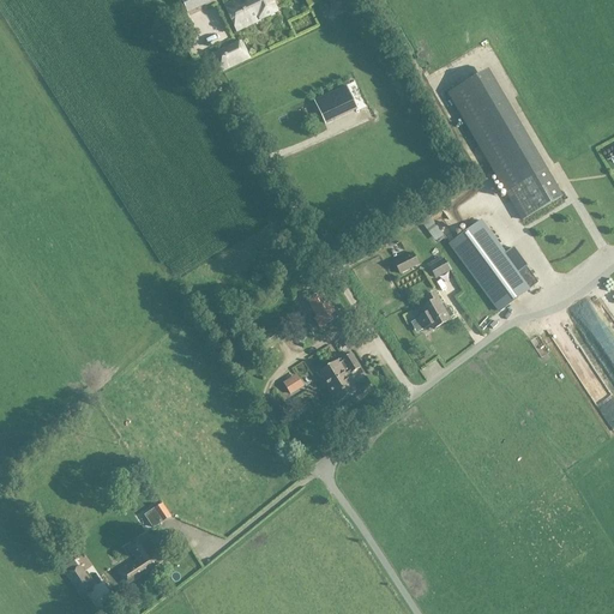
[(180,0),(187,13),(212,0),(211,0),(180,0)]
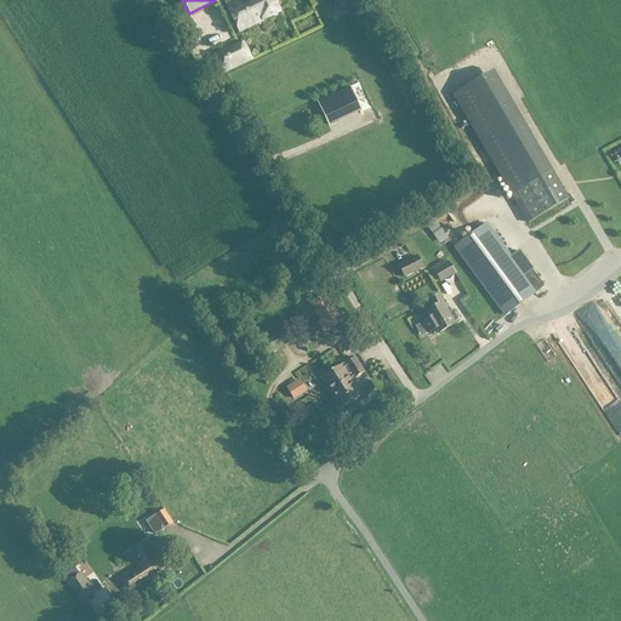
[(239,32),(279,13),(273,0),(239,0),(227,6),(239,32)]
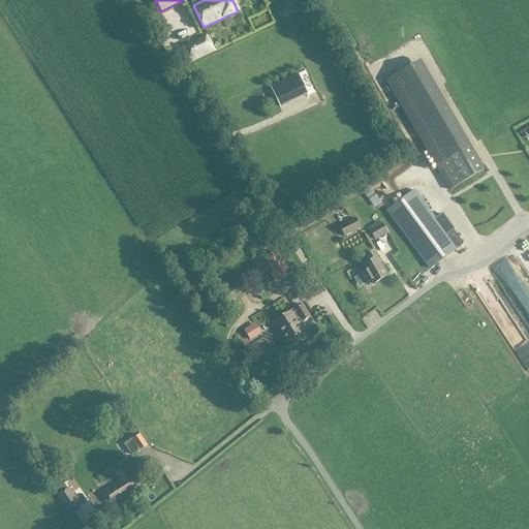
[(189,63),(215,51),(208,36),(182,49),(189,63)]
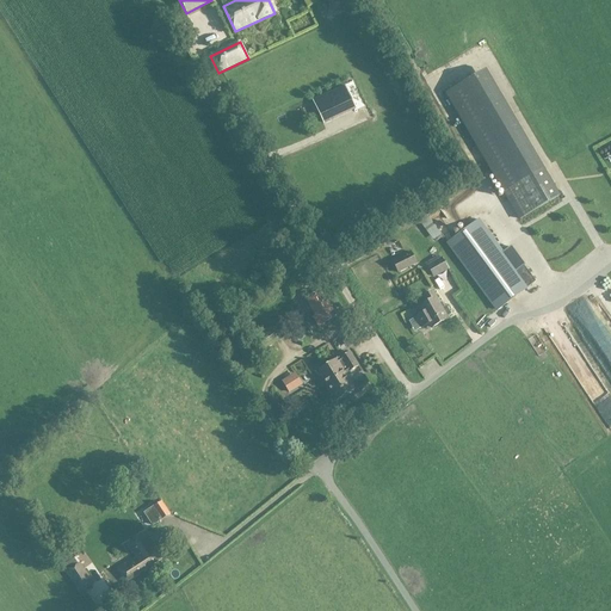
[(519,220),(559,197),(485,71),(446,93),(519,220)]
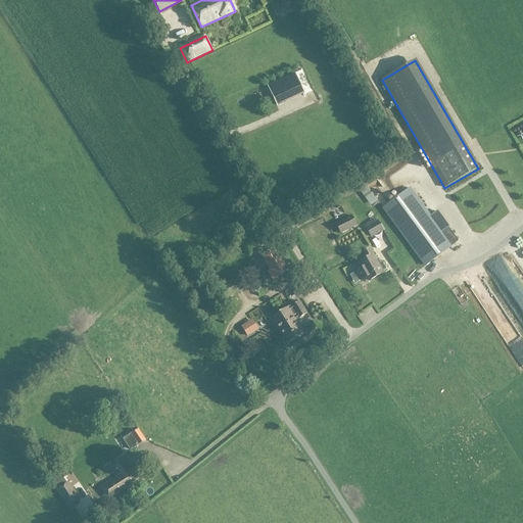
[(295,74),(267,86),(277,107),(304,94),(295,74)]
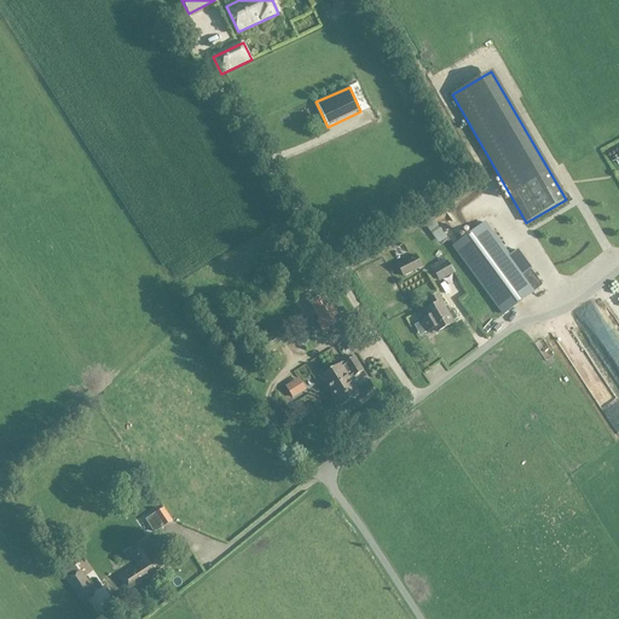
[(451,198),(444,203),(450,212),(457,206),(451,198)]
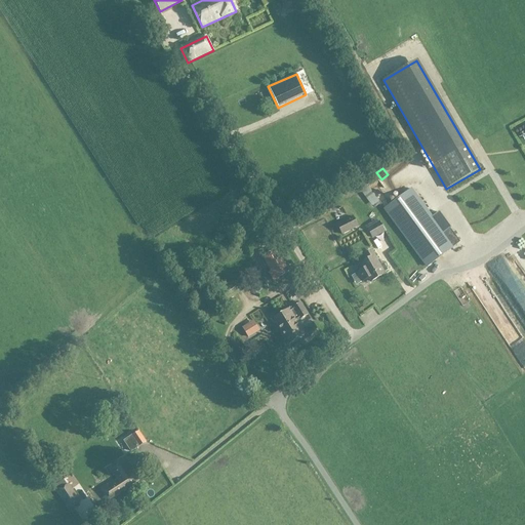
[(432,217),(429,213),(410,189),(384,209),(402,234),(427,267),(453,246),(459,242),(450,229),(439,212),(432,217)]
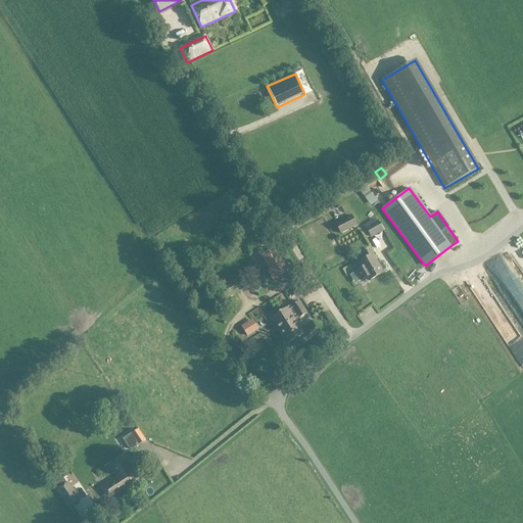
[(357,226),(351,216),(335,224),(340,234),(357,226)]
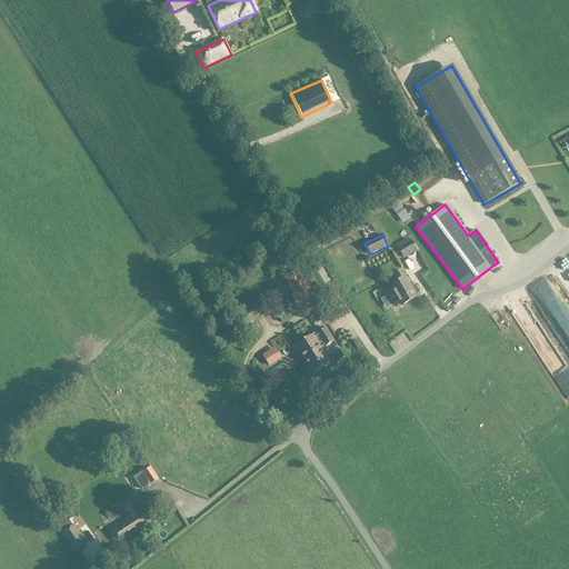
[(403,259),(417,251),(410,240),(409,240),(408,238),(396,246),(403,259)]
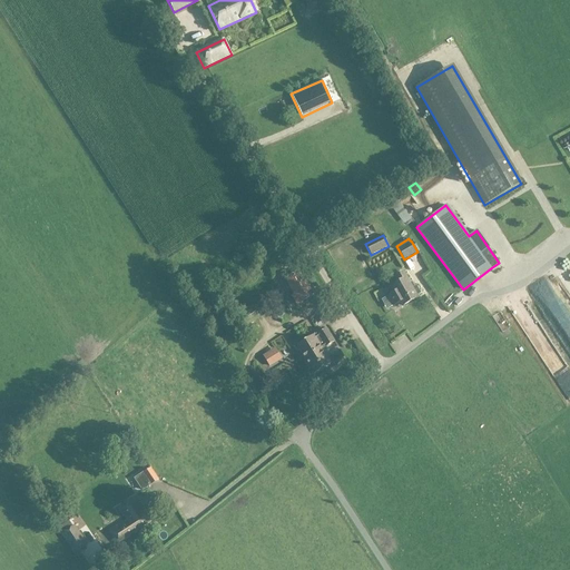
[(442,302),(458,288),(443,271),(434,277),(424,265),(418,271),(442,302)]
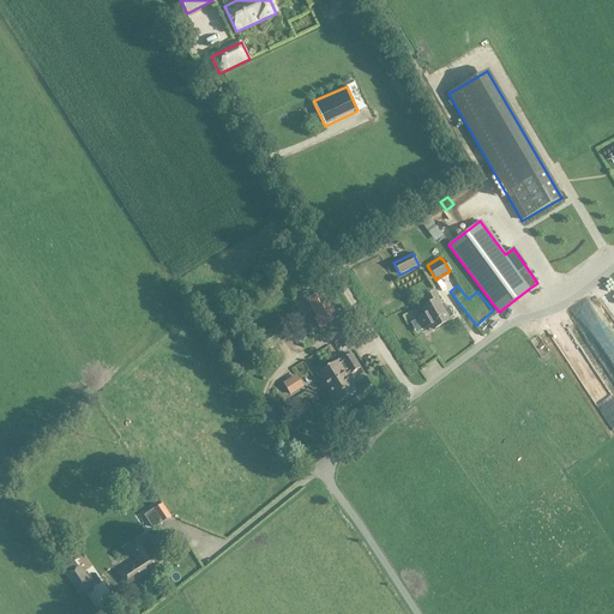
[(307,300),(317,317),(323,326),(338,317),(323,292),(307,300)]
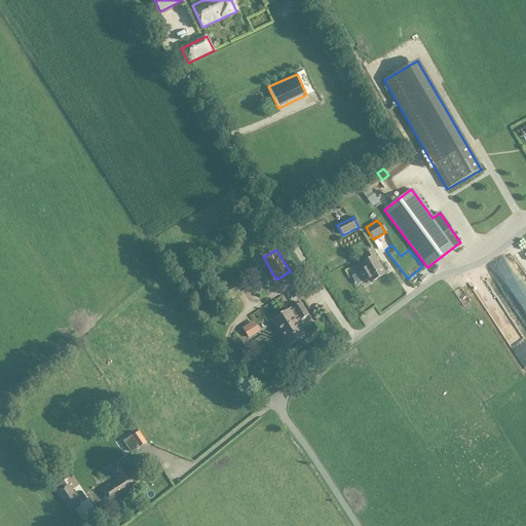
[(379,261),(378,262),(372,252),(366,256),(368,260),(361,265),(364,270),(358,273),(363,283),(369,278),(371,283),(385,273),(385,272),(387,271),(384,264),(382,265),(379,261)]
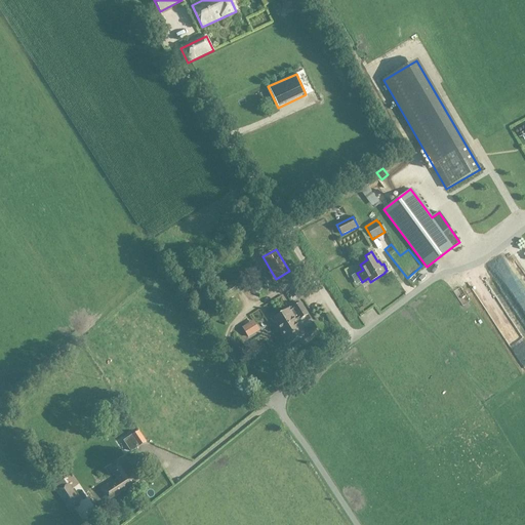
[(522,280),(524,278),(524,270),(522,265),(516,268),(522,280)]
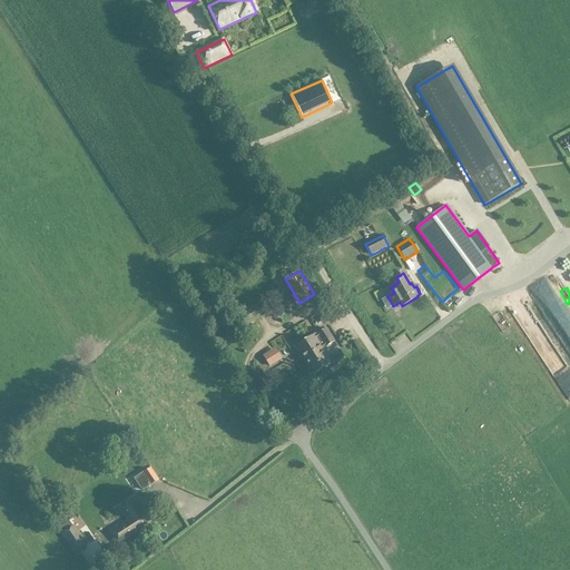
[(257,292),(247,300),(252,306),(262,298),(257,292)]
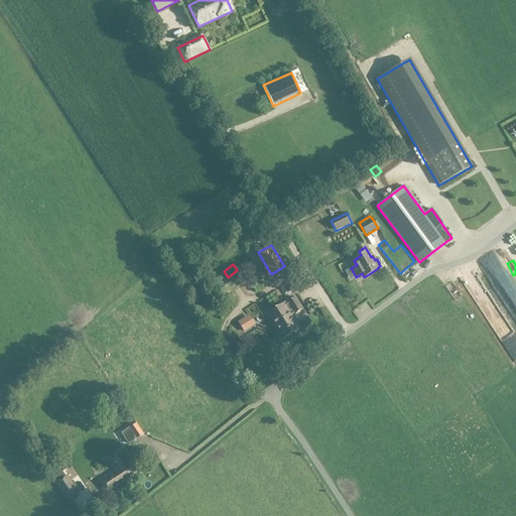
[(487,288),(501,310),(506,307),(492,285),(487,288)]
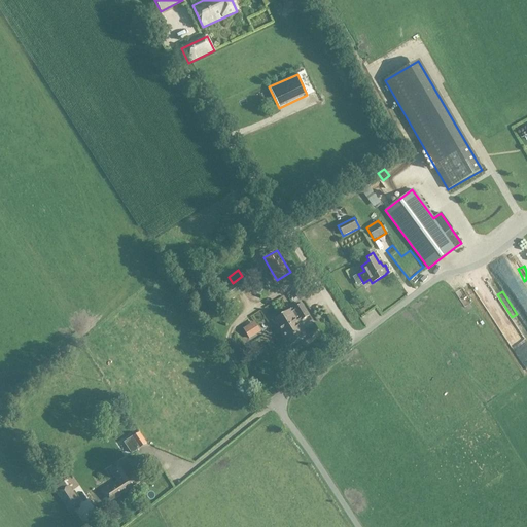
[(302,304),(290,311),(289,310),(272,321),(278,330),(279,329),(290,346),(301,340),(289,323),(307,312),(302,304)]
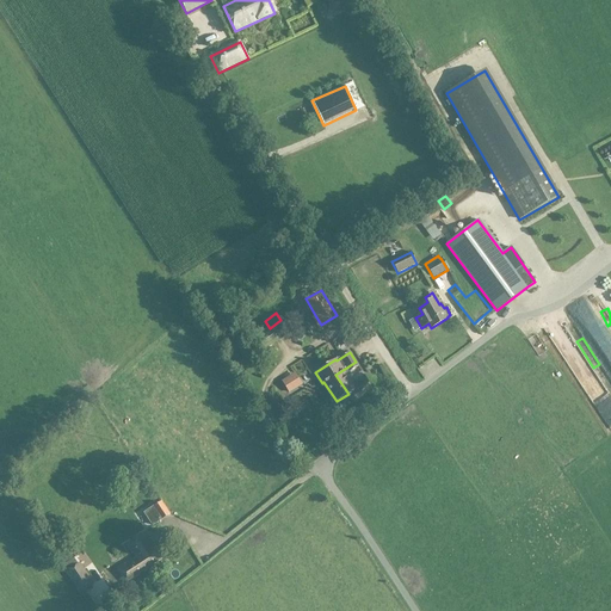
[(335,375),(349,394),(355,390),(345,375),(358,366),(356,362),(335,375)]
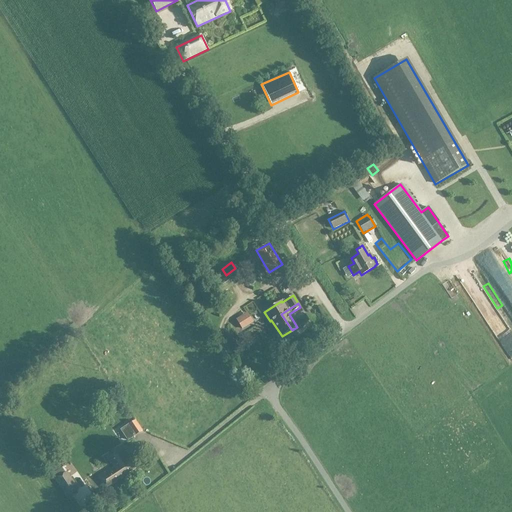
[(236,319),(242,328),(247,325),(241,316),(236,319)]
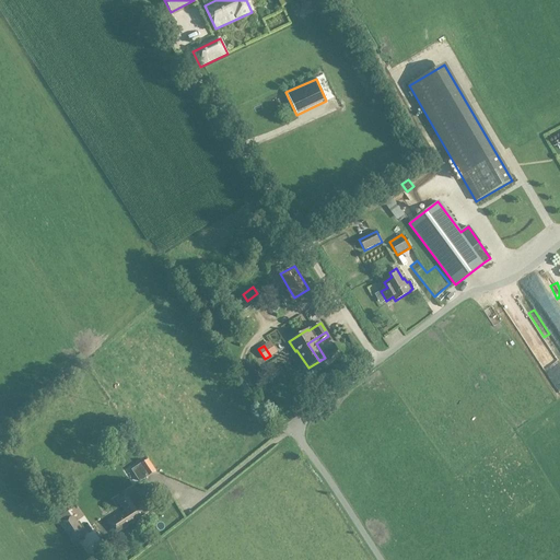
[(155,471),(148,461),(140,465),(148,477),(155,471)]
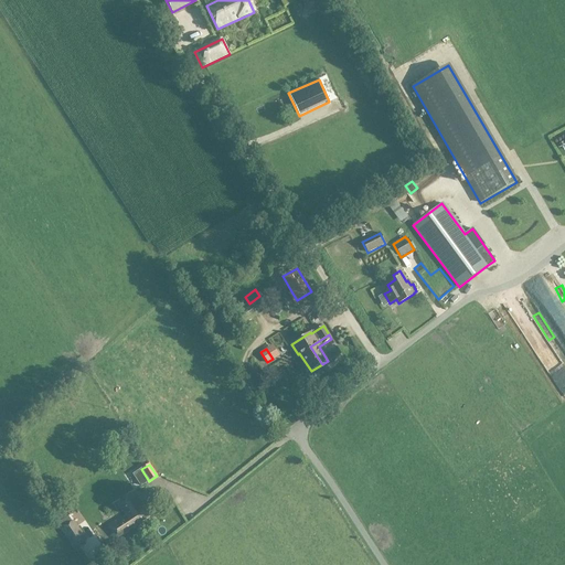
[(152,493),(158,501),(163,497),(158,490),(152,493)]
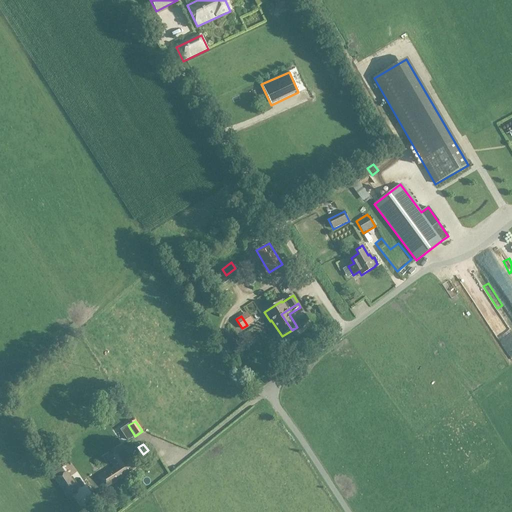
[(107,472),(99,478),(105,488),(139,466),(132,455),(126,459),(123,455),(124,454),(120,448),(107,456),(114,467),(107,472)]
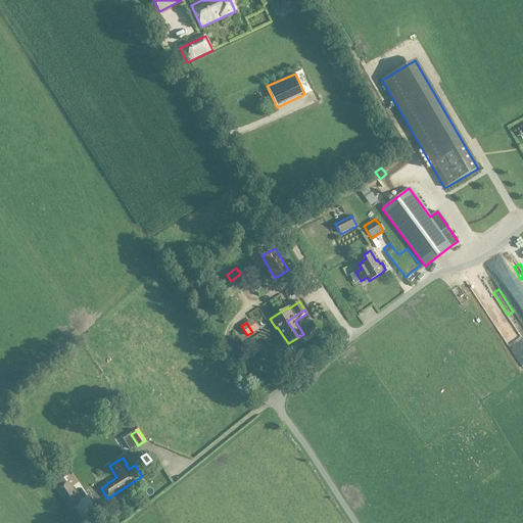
[(46,474),(69,508),(86,496),(63,463),(46,474)]
